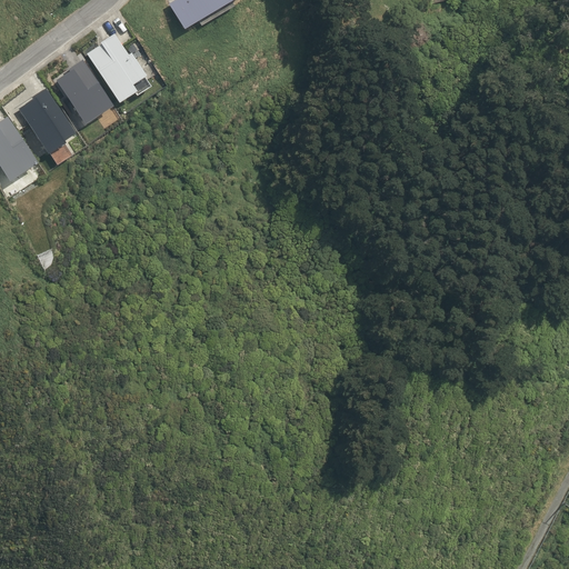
[(172,0),(168,3),(180,30),(228,0),(172,0)]
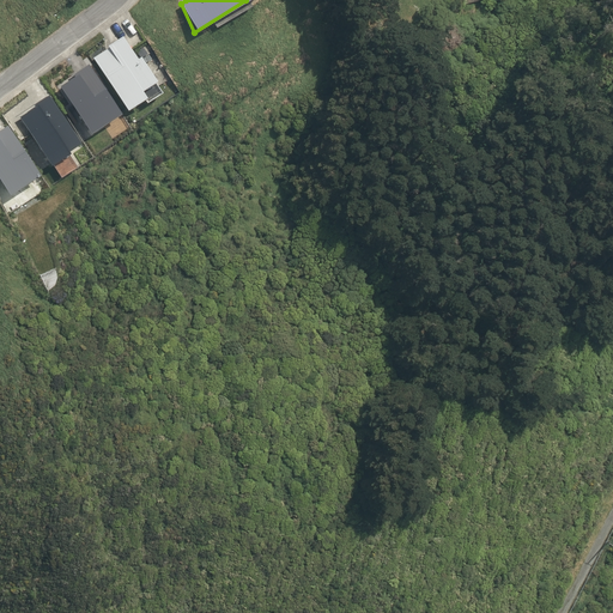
[(135,60),(121,37),(105,47),(107,48),(91,59),(123,109),(141,98),(144,103),(159,93),(138,59),(135,60)]
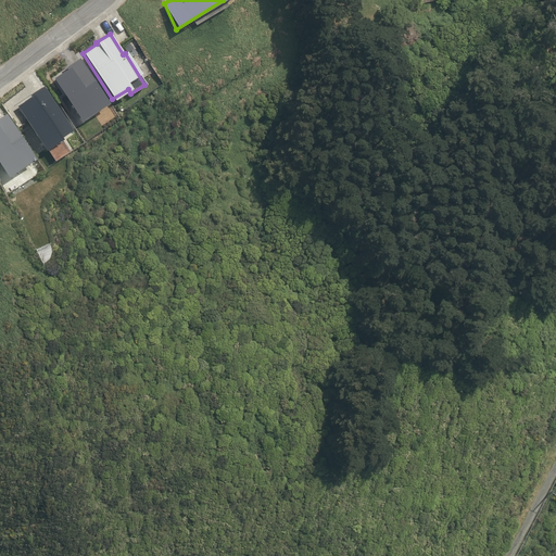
[(68,70),(53,79),(80,122),(108,104),(79,59),(67,67),(68,70)]
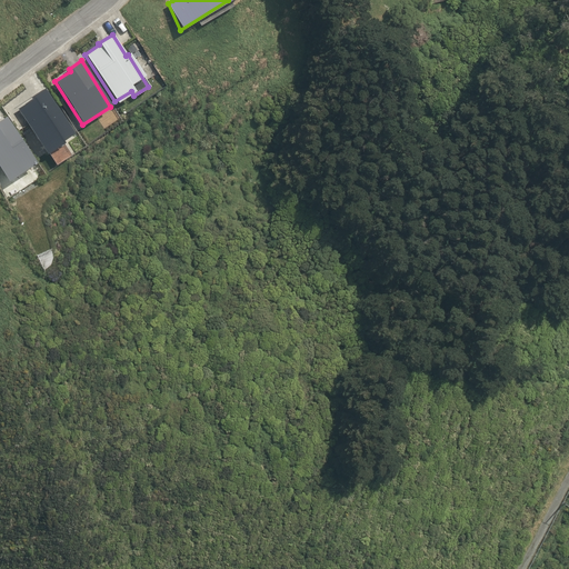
[(32,100),(20,109),(48,155),(65,145),(61,142),(72,135),(43,89),(30,97),(32,100)]
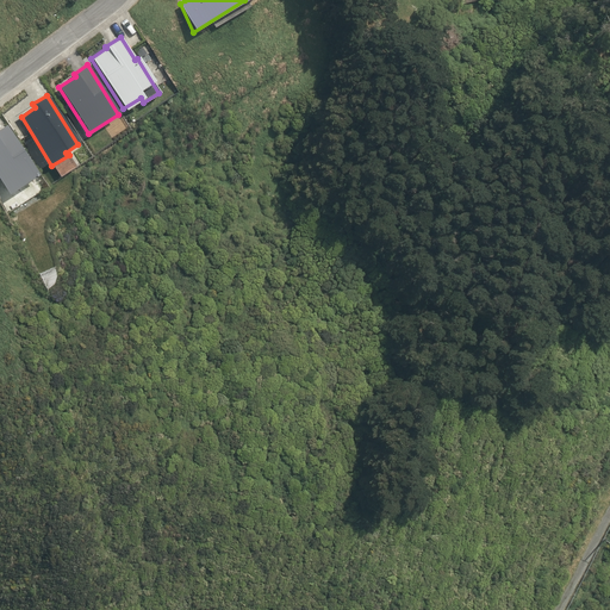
[(0,180),(8,194),(38,175),(7,125),(0,129),(0,180)]
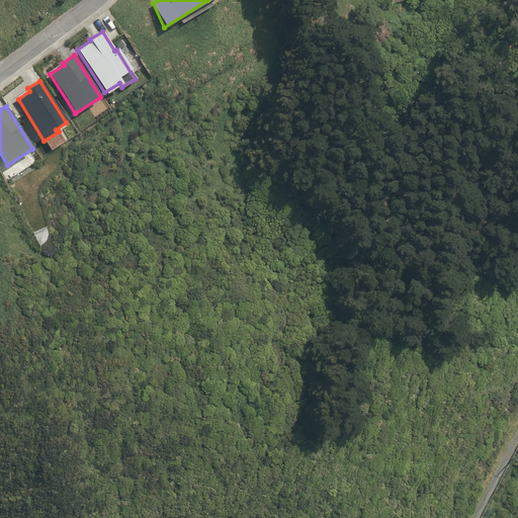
All buildings are outlined.
